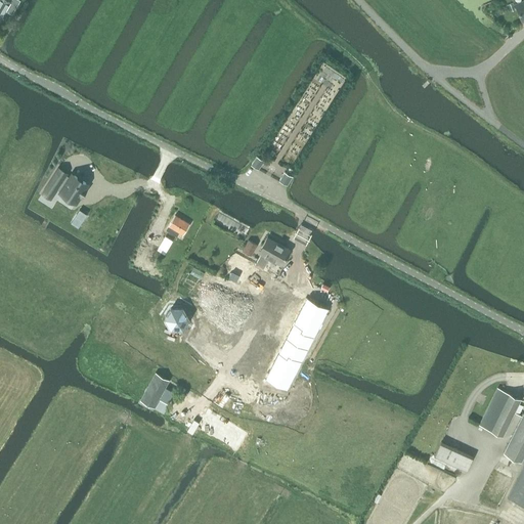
[(0,0),(0,19),(10,3),(4,0),(0,0)]
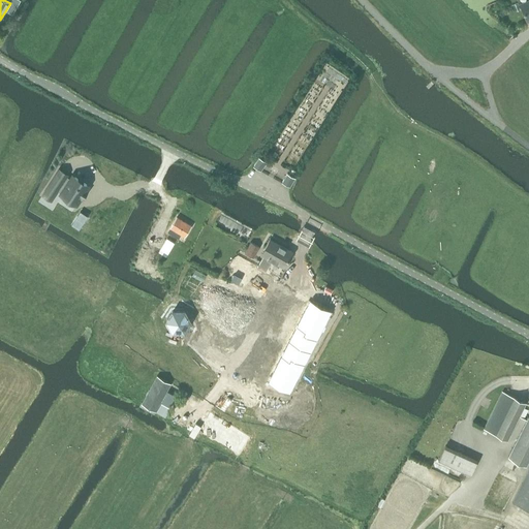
[(267,161),(259,157),(254,165),(261,169),(267,161)]
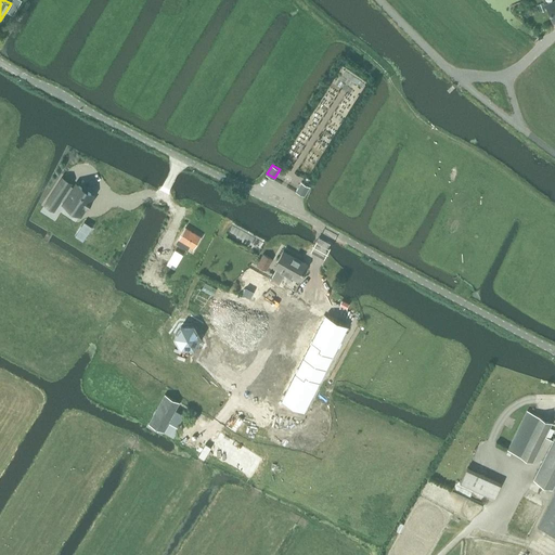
[(94,196),(77,185),(75,190),(69,188),(72,185),(63,180),(47,207),(54,213),(61,202),(65,205),(64,206),(81,217),(86,209),(87,209),(92,202),(91,202),(94,196)]
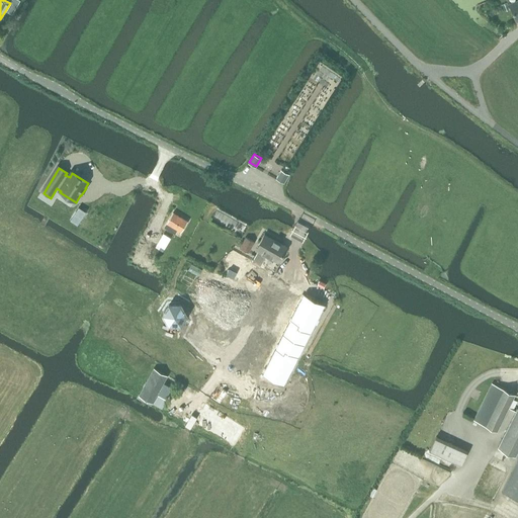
[(281,169),(277,178),(284,181),(288,173),(281,169)]
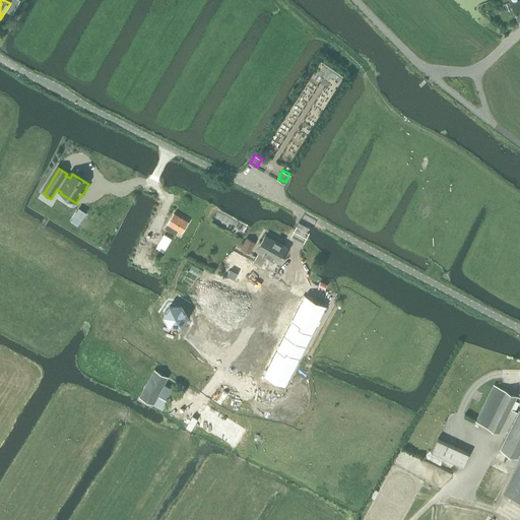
[(79,208),(70,220),(77,225),(85,212),(79,208)]
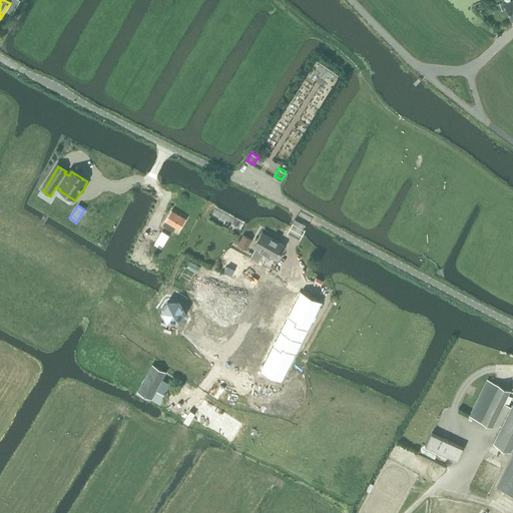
[(171,210),(162,224),(169,229),(172,225),(179,229),(185,219),(171,210)]
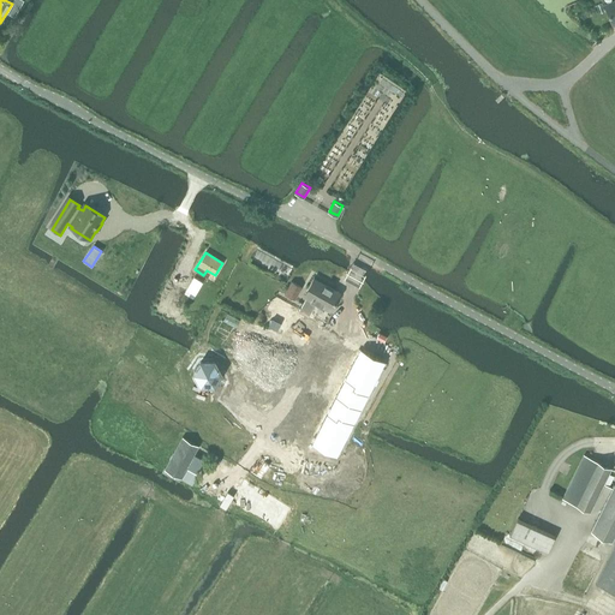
[(186,290),(195,296),(202,282),(193,278),(186,290)]
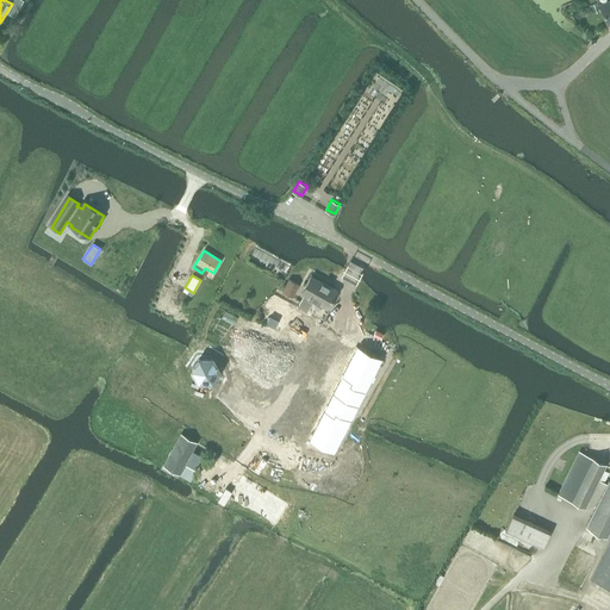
[(328,309),(328,307),(330,309),(334,303),(331,300),(337,291),(311,275),(302,293),(305,296),(297,309),(306,315),(313,300),(328,309)]
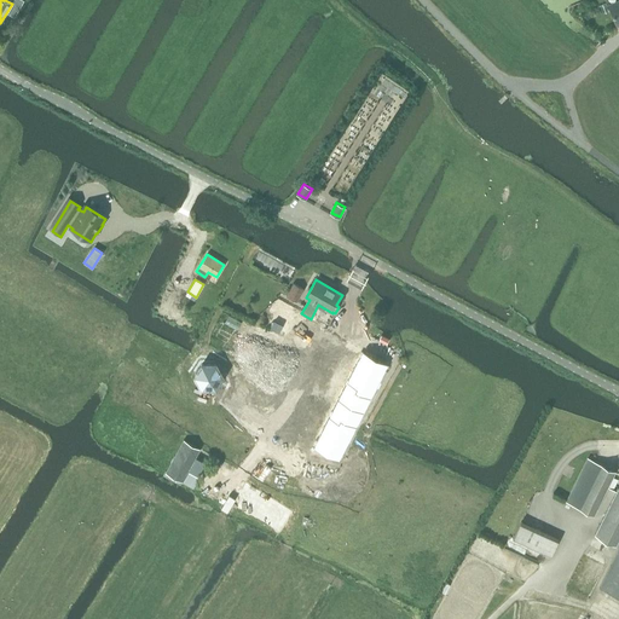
[(294,283),(288,296),(298,301),(304,289),(294,283)]
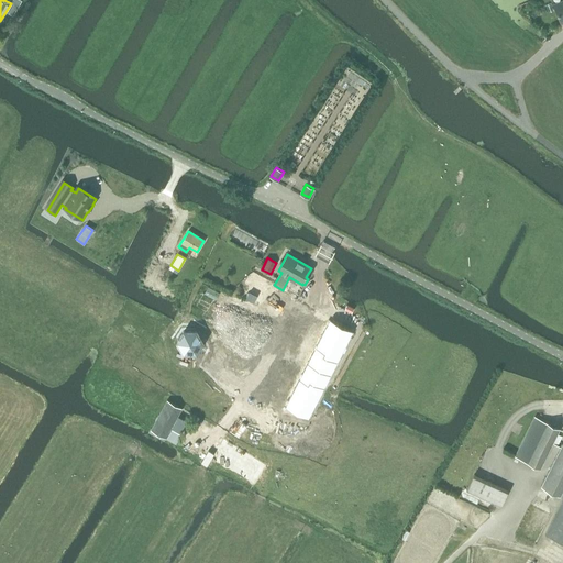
[(272,284),(232,352),(255,365),(295,297),(283,290),(274,285),(272,284)]
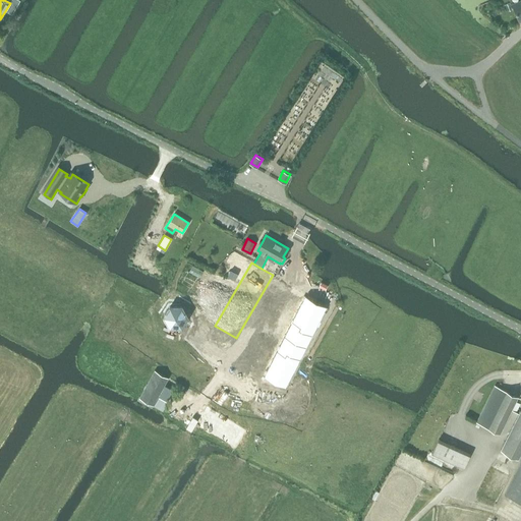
[(230,272),(227,276),(235,280),(237,275),(230,272)]
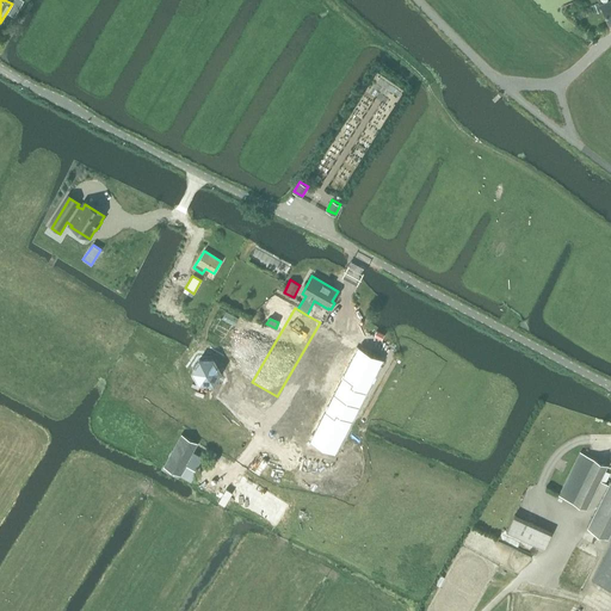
[(356,351),(344,375),(353,380),(352,383),(368,390),(376,375),(382,364),(356,351)]
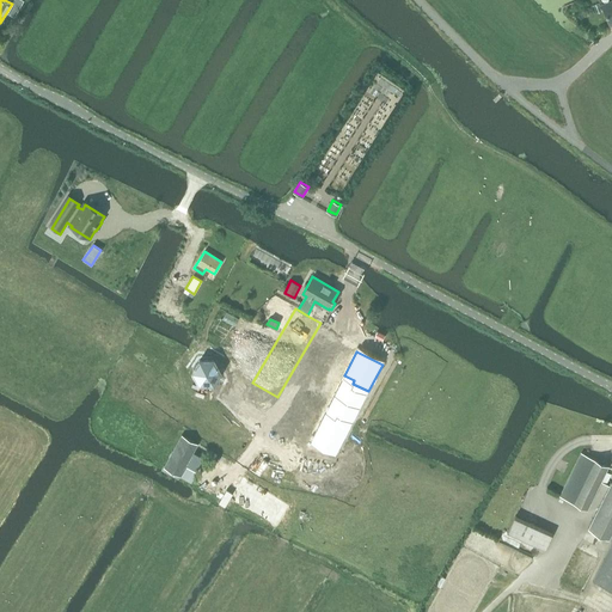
[(200,360),(193,372),(200,384),(214,384),(220,371),(213,359),(200,360)]
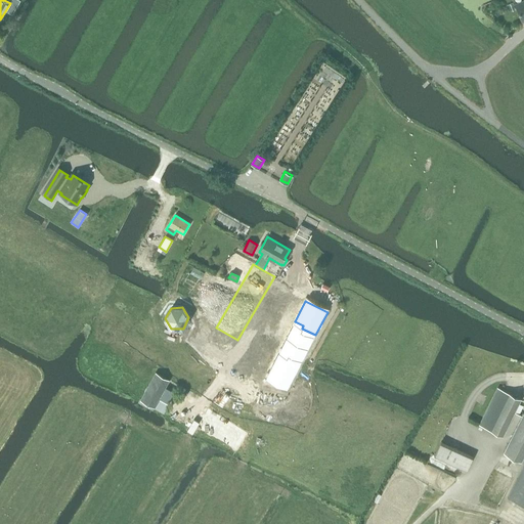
[(295,321),(288,336),(310,347),(315,335),(302,329),(303,325),(295,321)]
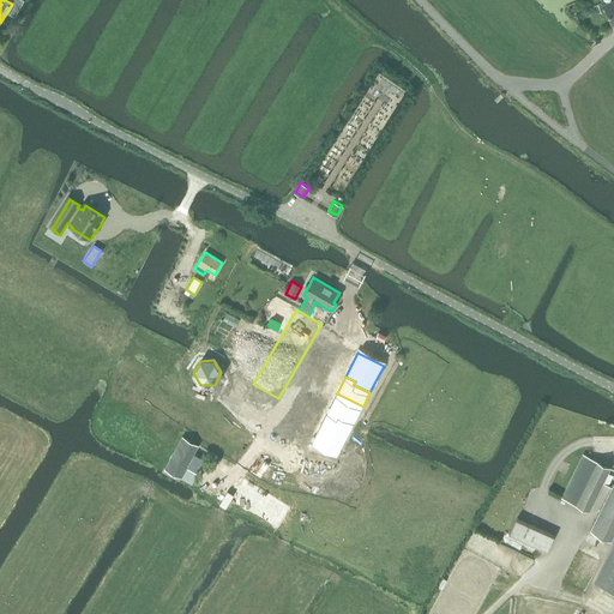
[(337,393),(329,411),(338,416),(339,413),(356,421),(363,407),(337,393)]
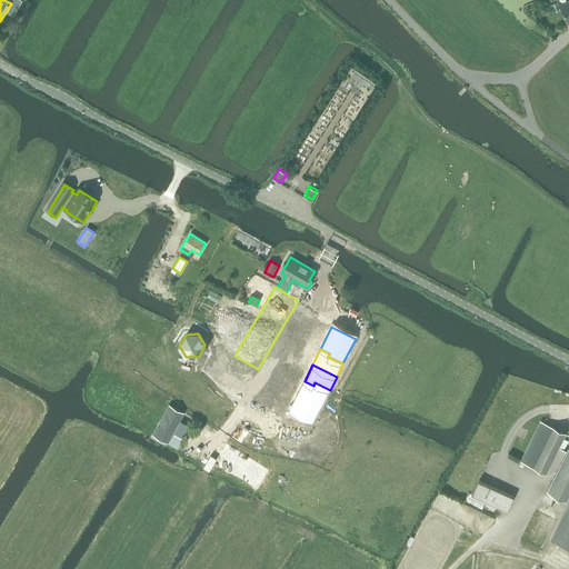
[(305,381),(293,402),(317,415),(330,390),(315,382),(313,386),(305,381)]
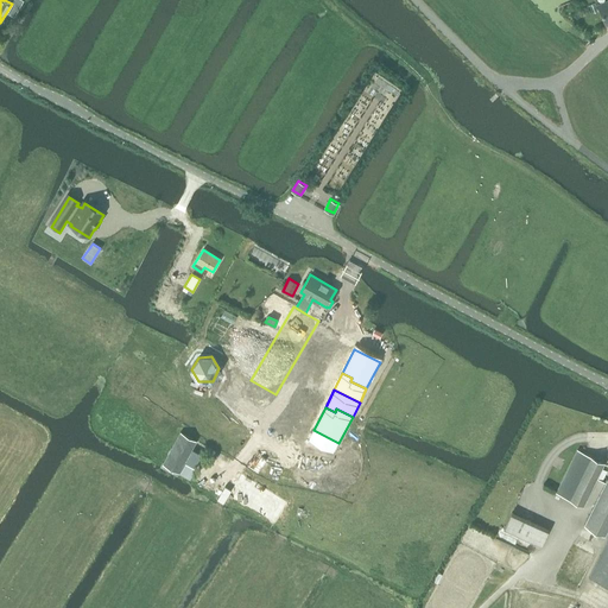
[(163,463),(178,472),(196,441),(181,431),(163,463)]
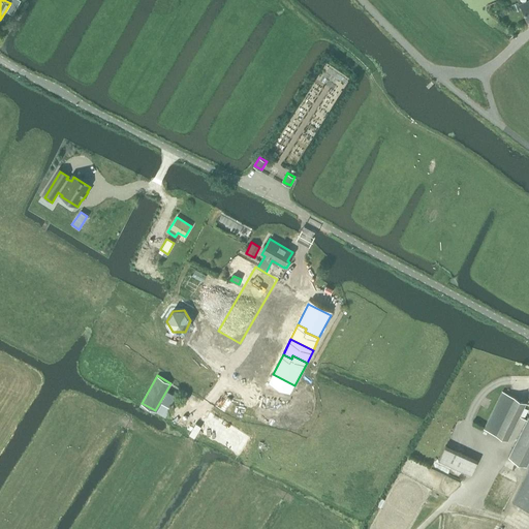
[(512,397),(502,392),(484,429),(494,434),(507,440),(526,403),(512,397)]
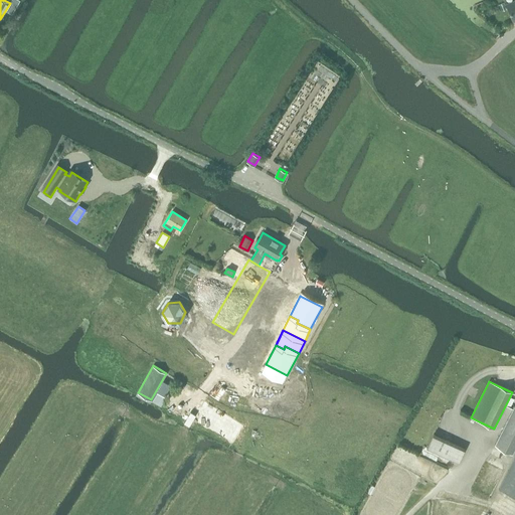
[(514,404),(495,444),(512,454),(514,448),(514,404)]
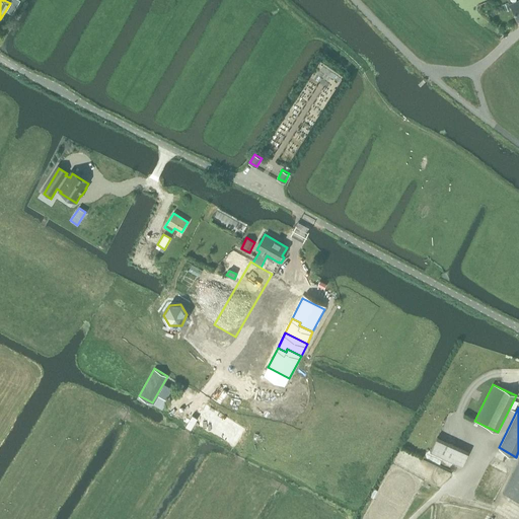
[(437,437),(431,451),(462,466),(468,452),(437,437)]
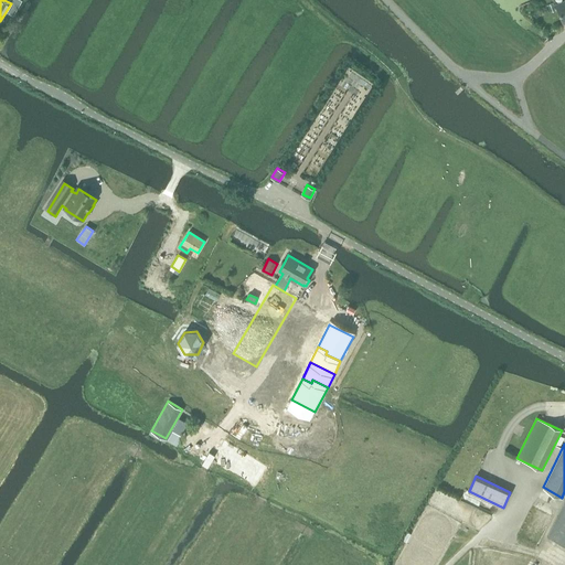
[(564,502),(547,537),(564,545),(564,502)]
